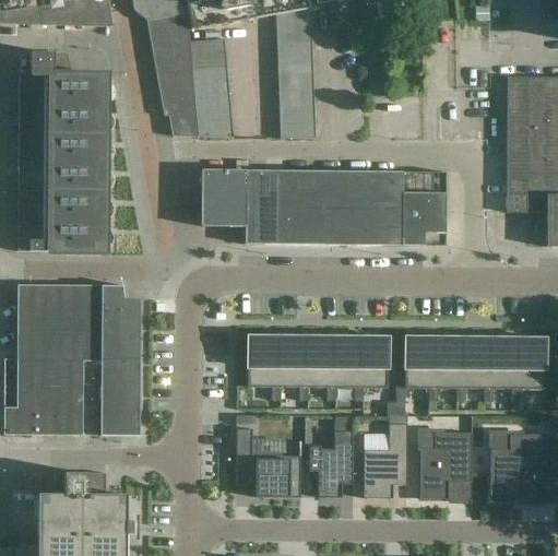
[(0,0),(0,22),(35,24),(31,0),(0,0)]
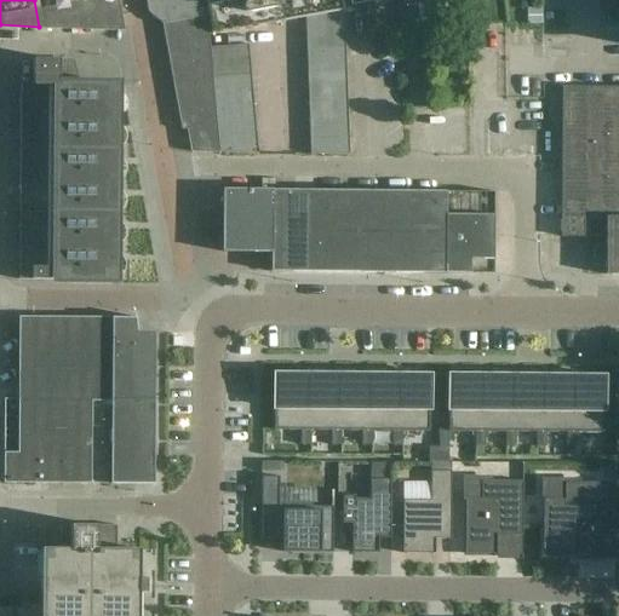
[(34,0),(39,27),(126,29),(120,0),(148,0),(150,10),(164,22),(183,127),(189,126),(193,149),(261,150),(250,57),(248,41),(210,45),(208,28),(205,0),(34,0)]
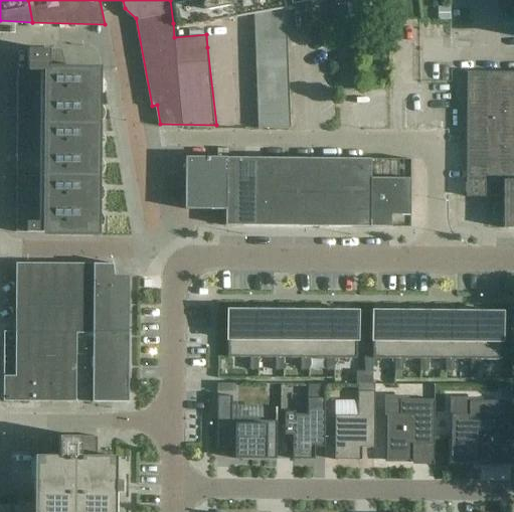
[(170,0),(173,23),(253,13),(254,127),(287,127),(286,7),(285,0),(170,0)]
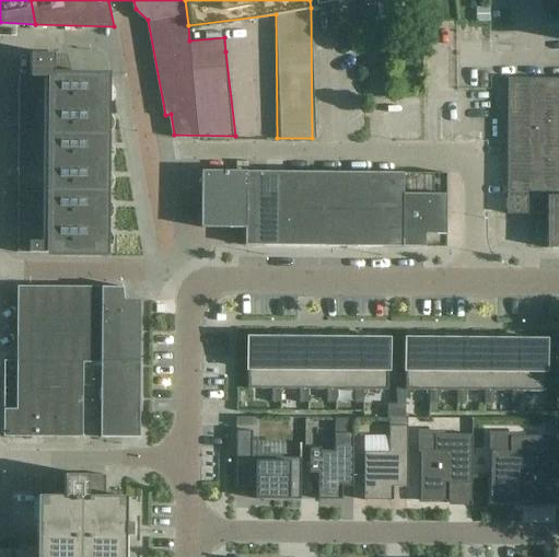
[(31,73),(20,73),(19,251),(105,251),(105,233),(105,187),(106,73),(68,73),(63,55),(54,55),(54,51),(31,51),(31,73)]
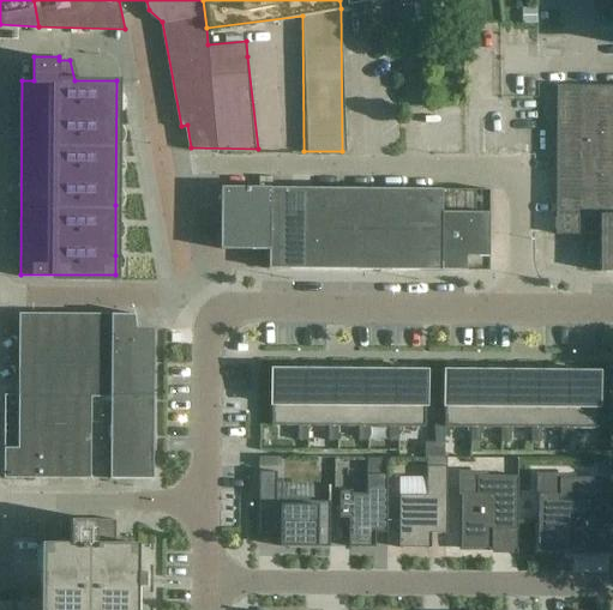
[(612,83),(557,83),(556,212),(612,212),(612,83)]
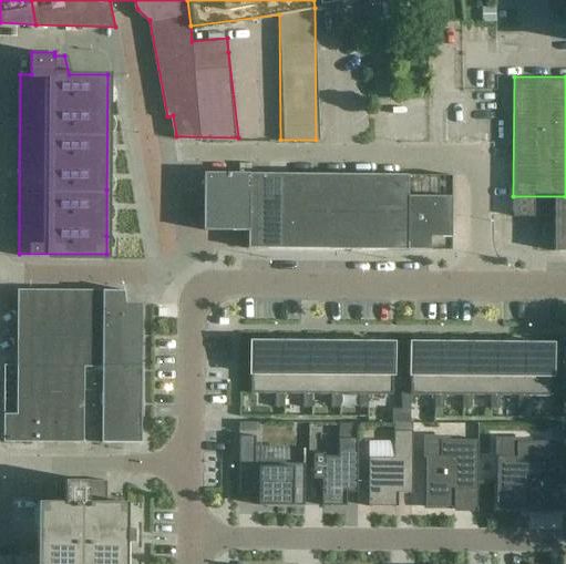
[(250,228),(251,172),(250,172),(250,171),(205,171),(204,228),(248,228),(250,228)]
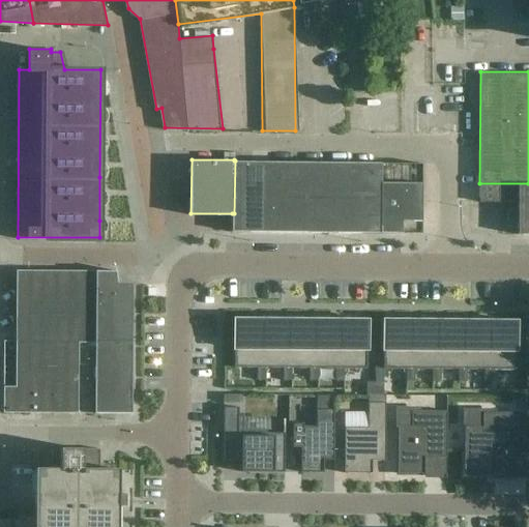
[(378,162),(235,160),(234,213),(232,213),(232,230),(378,231),(422,231),(423,162),(378,162)]
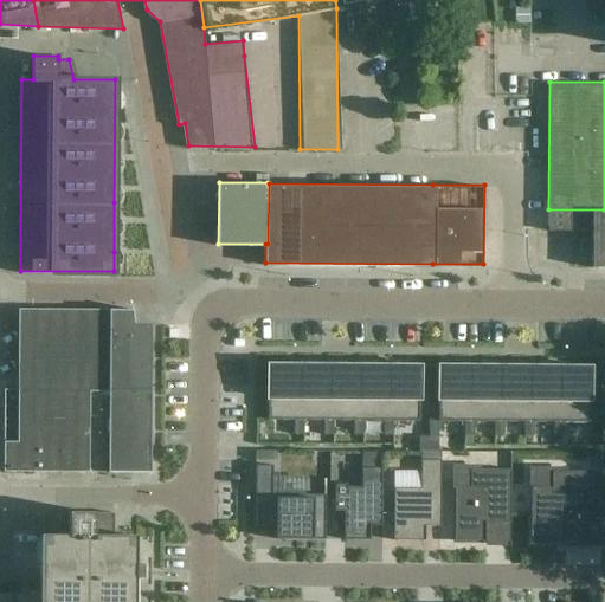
[(604,209),(548,209),(548,228),(593,228),(593,266),(604,265),(604,209)]
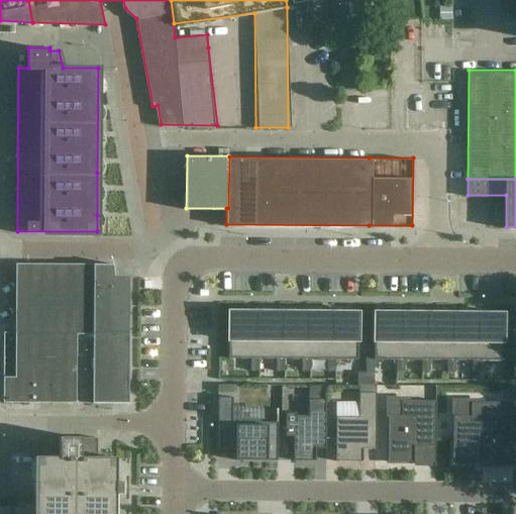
[(93,401),(93,402),(129,402),(129,400),(130,332),(130,331),(130,274),(115,273),(114,262),(113,262),(112,261),(17,263),(16,330),(5,330),(4,400),(93,401)]
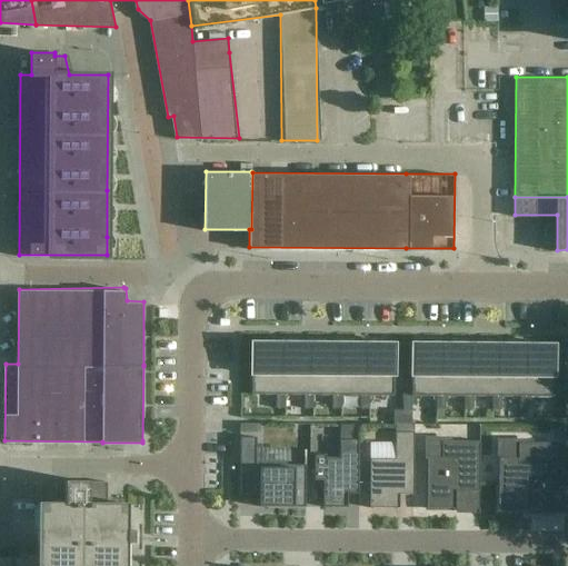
[(281,340),(252,340),(252,393),(277,393),(281,393),(281,340)]
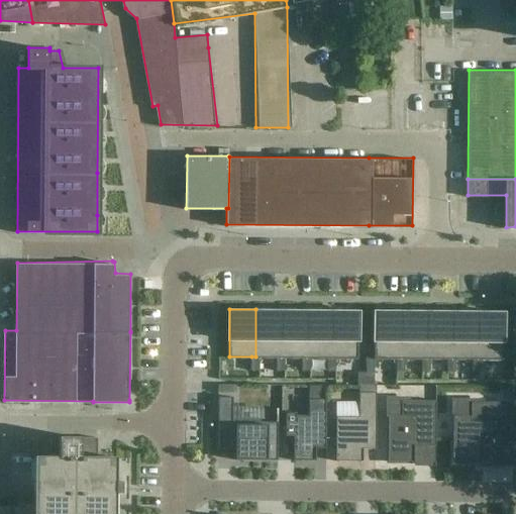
[(255,356),(260,356),(277,356),(281,356),(282,310),(255,309),(255,356)]
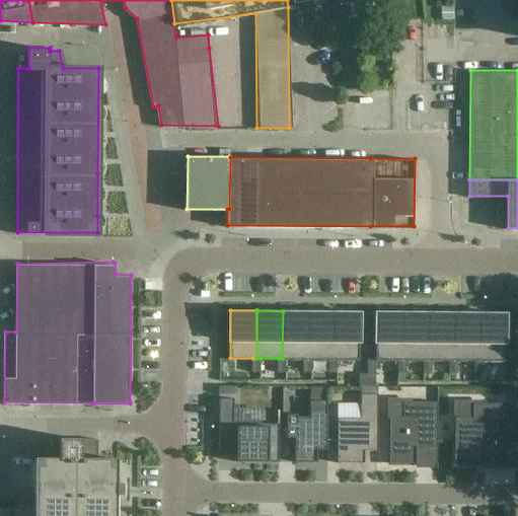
[(308,311),(283,311),(282,358),(286,358),(303,359),(307,359),(308,311)]
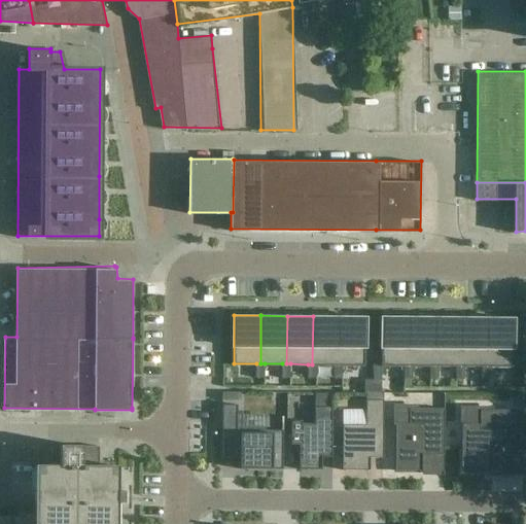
[(312,364),(316,364),(334,364),(339,364),(339,316),(313,316),(312,364)]
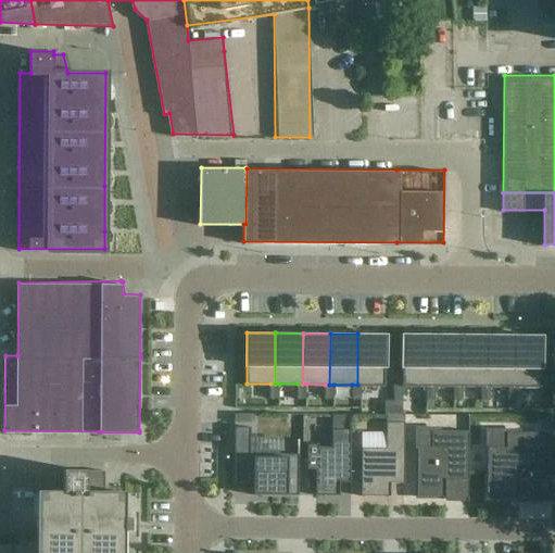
[(386,385),(386,334),(357,334),(357,385),(362,385),(386,385)]
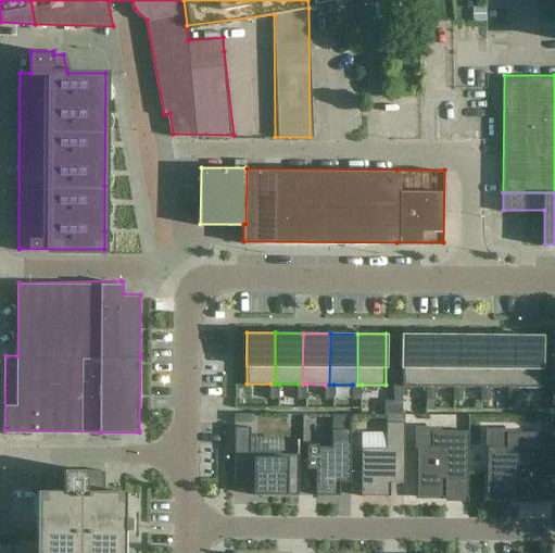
[(427,385),(431,385),(431,335),(403,334),(403,385),(427,385)]
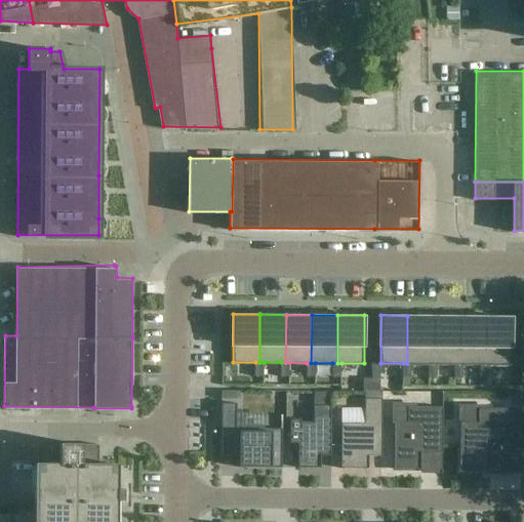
[(407,363),(411,363),(429,363),(433,363),(434,316),(407,316),(407,363)]
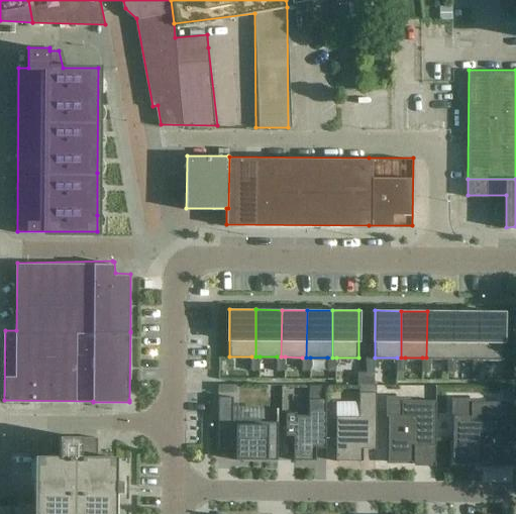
[(447,358),(451,358),(452,311),(427,311),(426,357),(430,357),(447,358)]
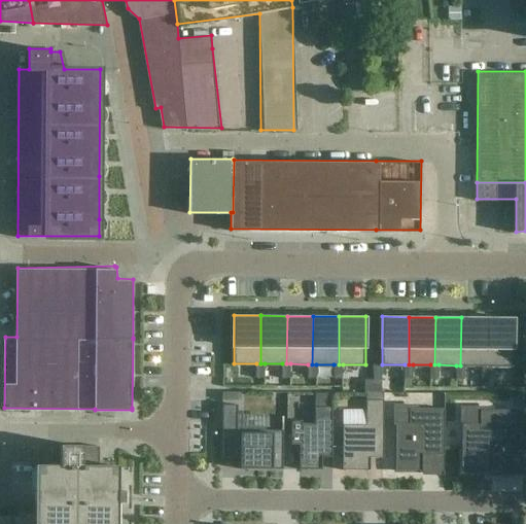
[(460,365),(464,365),(482,365),(486,365),(487,317),(461,317),(460,365)]
